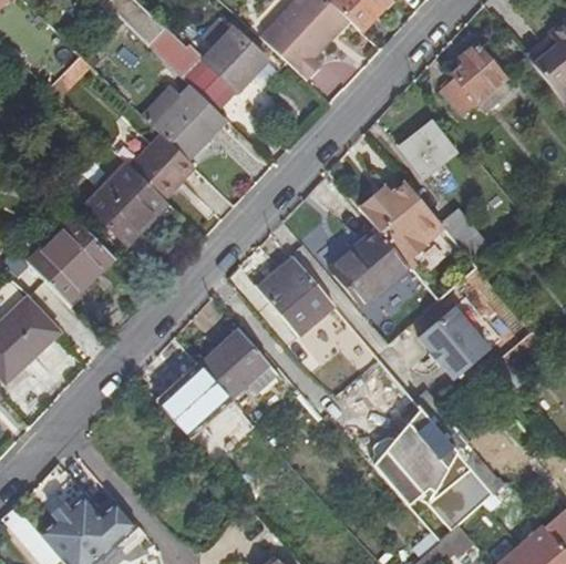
[(110,0),(106,4),(124,22),(150,47),(165,29),(134,0),(110,0)]
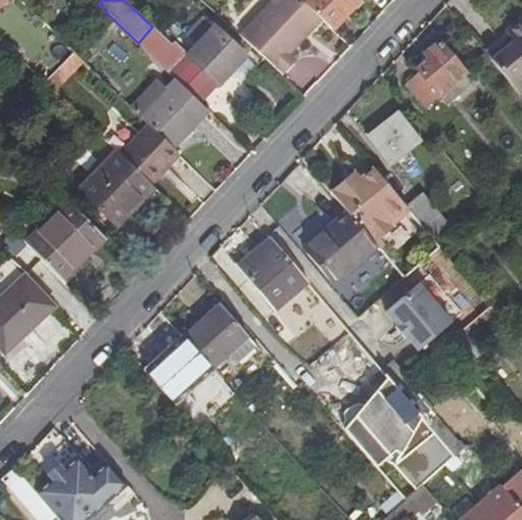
[(273,0),(240,35),(283,75),(295,60),(289,53),(322,18),(302,0),(273,0)]
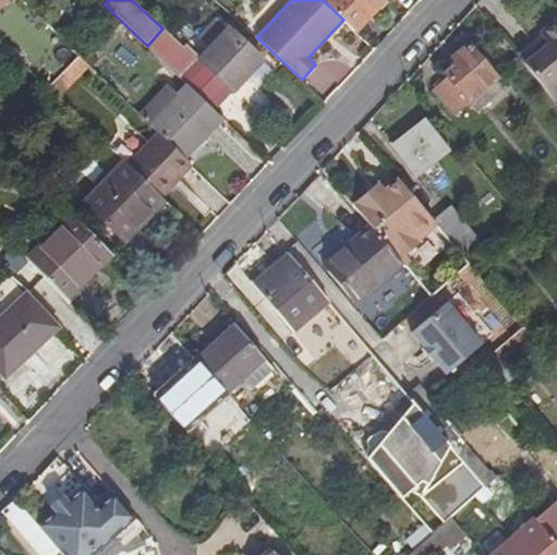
[(323,0),(343,20),(355,31),(385,0),(323,0)]
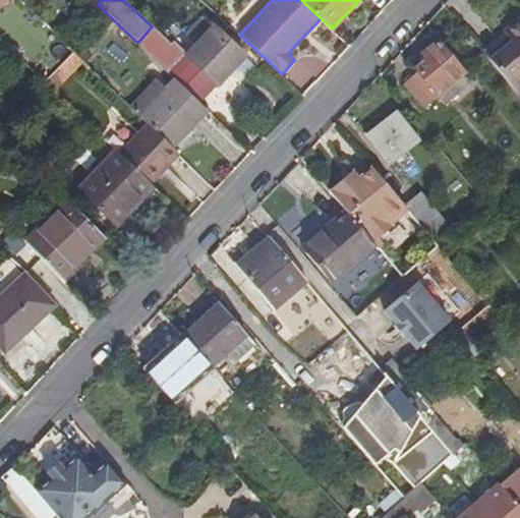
[(176,78),(198,102),(230,69),(240,78),(254,63),(215,25),(210,30),(201,23),(191,34),(199,41),(169,72),(170,73),(176,78)]
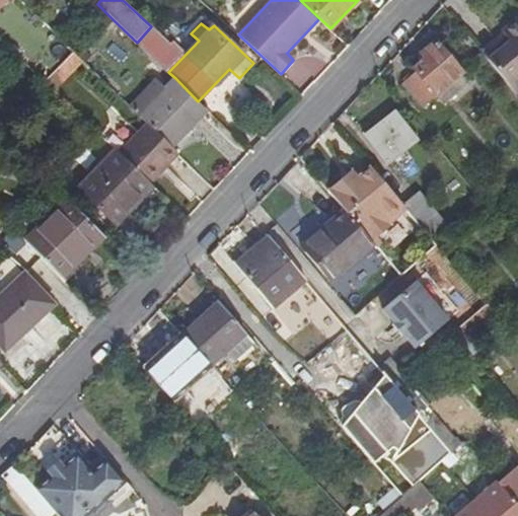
[(489,58),(508,81),(511,78),(517,72),(517,23),(510,30),(515,37),(489,58)]
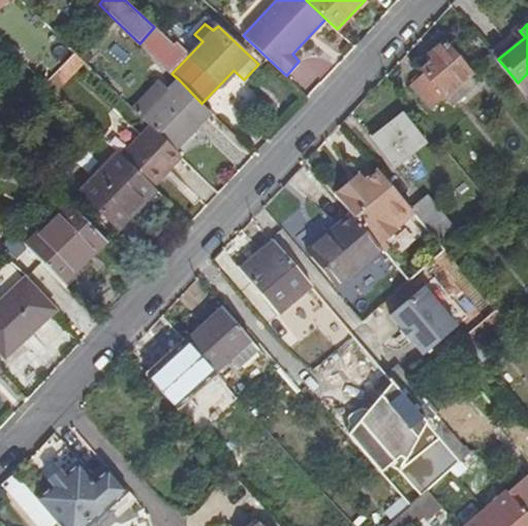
[(520,31),(493,53),(498,59),(525,37),(520,31)]
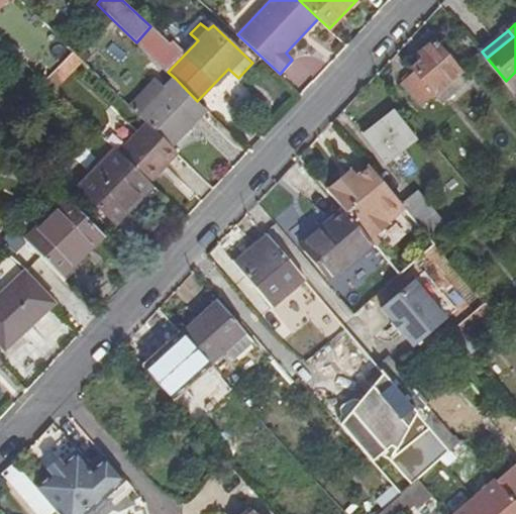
[(415,71),(402,83),(421,105),(436,92),(443,100),(469,80),(434,40),(420,54),(424,58),(412,68),(415,71)]
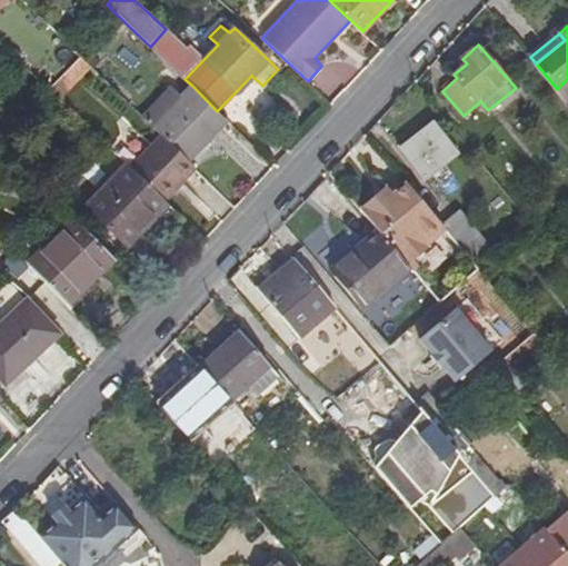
[(102,61),(97,56),(89,61),(96,68),(102,61)]
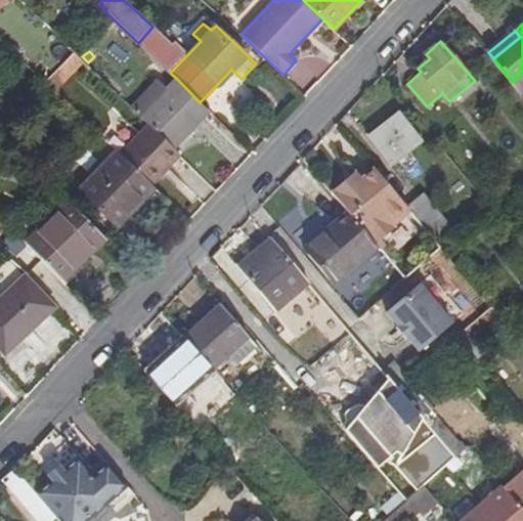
[(83,60),(75,52),(52,77),(46,83),(54,91),(83,60)]
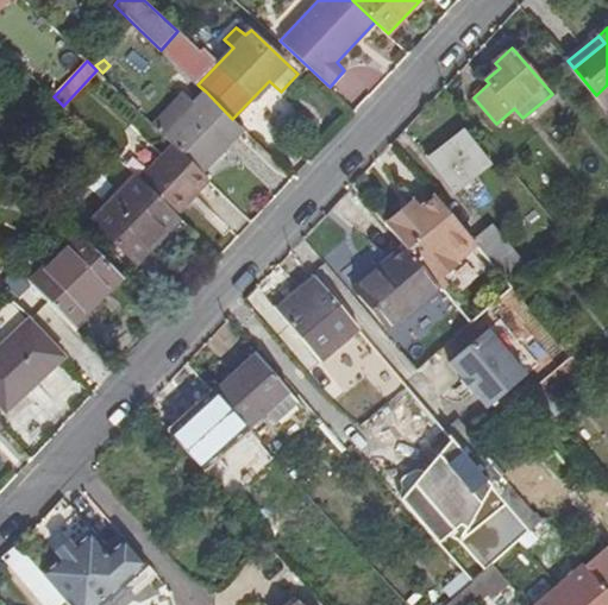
[(607,84),(600,92),(596,95),(607,109),(607,84)]
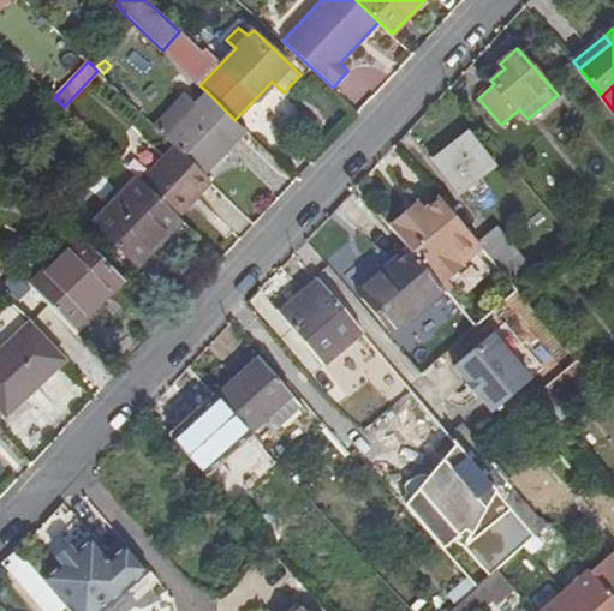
[(201,87),(190,99),(196,105),(208,93),(201,87)]
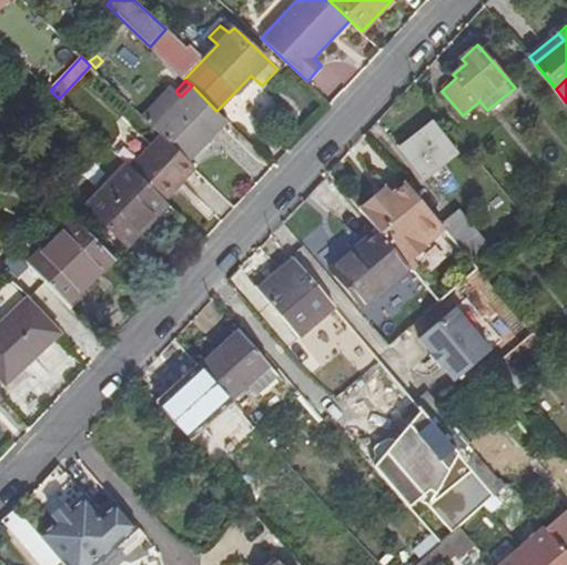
[(161,134),(186,159),(225,119),(216,111),(192,86),(181,97),(175,91),(171,87),(142,115),(161,134)]
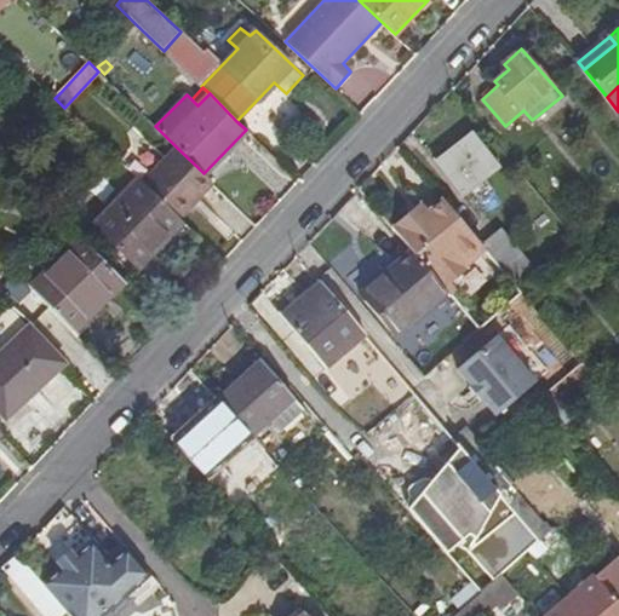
[(476,134),(440,161),(464,193),(499,165),(476,134)]
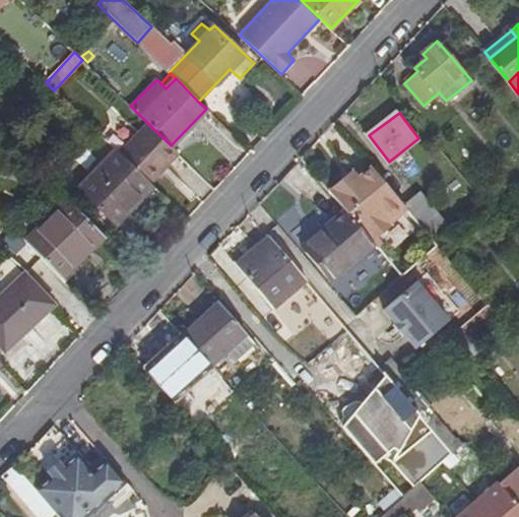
[(178,152),(171,145),(147,123),(136,135),(119,152),(150,182),(178,152)]
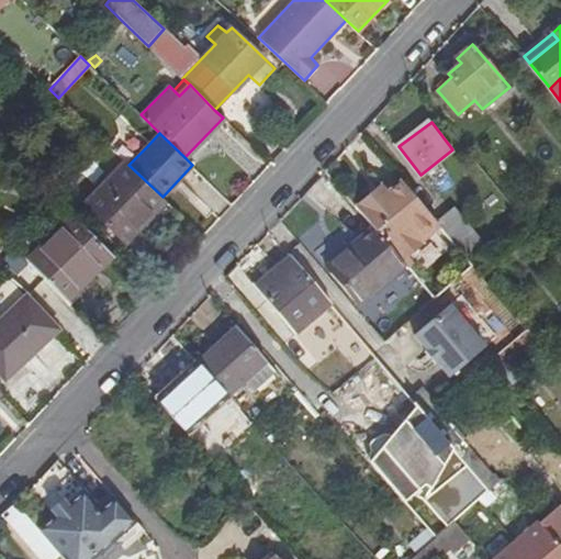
[(128,165),(125,161),(86,203),(126,243),(141,228),(137,226),(164,199),(163,197),(128,165)]
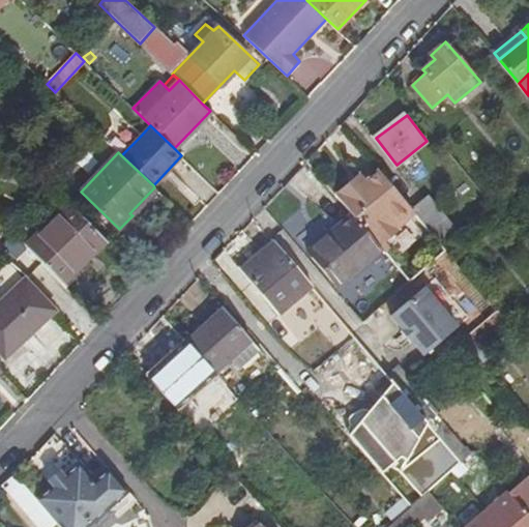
[(335,193),(350,210),(378,243),(380,244),(402,227),(400,225),(415,211),(380,169),(366,179),(357,189),(350,181),(335,193)]
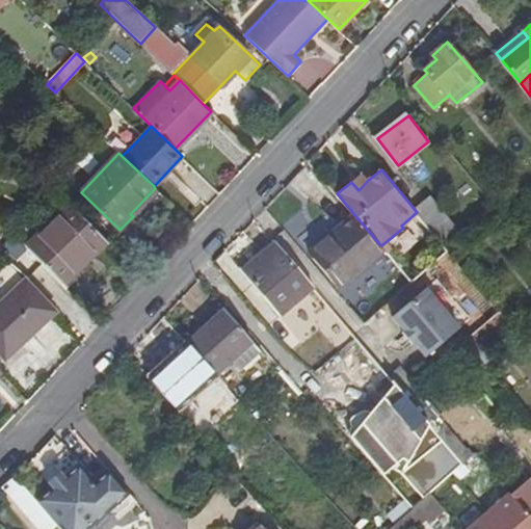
[(362,173),(351,182),(359,190),(368,180),(362,173)]
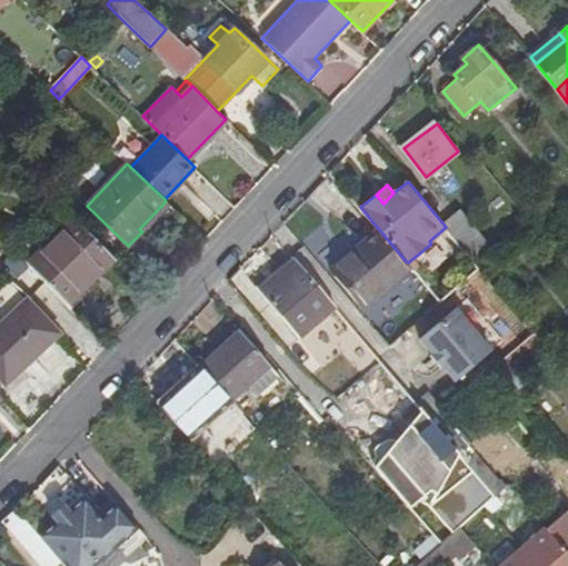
[(460,210),(446,224),(474,256),(489,242),(460,210)]
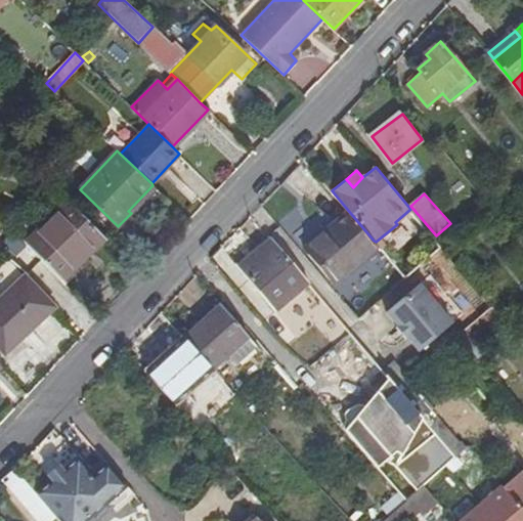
[(70,204),(28,243),(62,278),(105,239),(70,204)]
